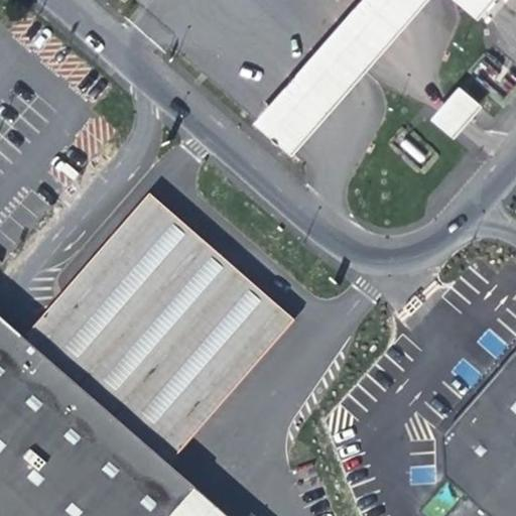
[(430,0),(364,0),(260,118),(297,151),(430,0)]
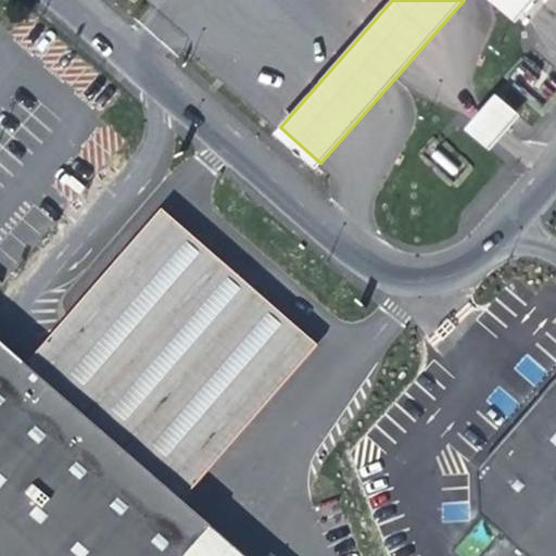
[(500,0),(520,17),(534,0),(500,0)]
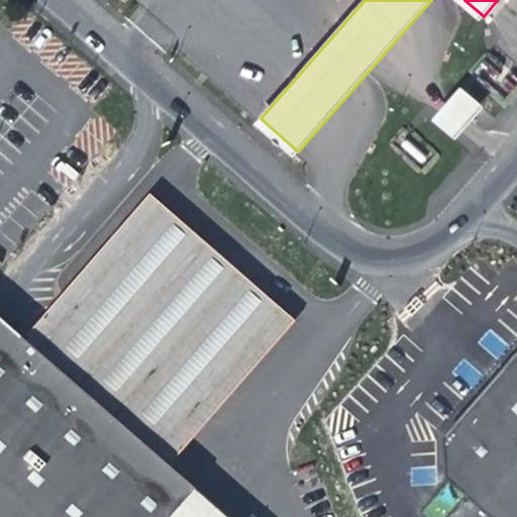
[(459,135),(488,104),(466,85),(438,116),(459,135)]
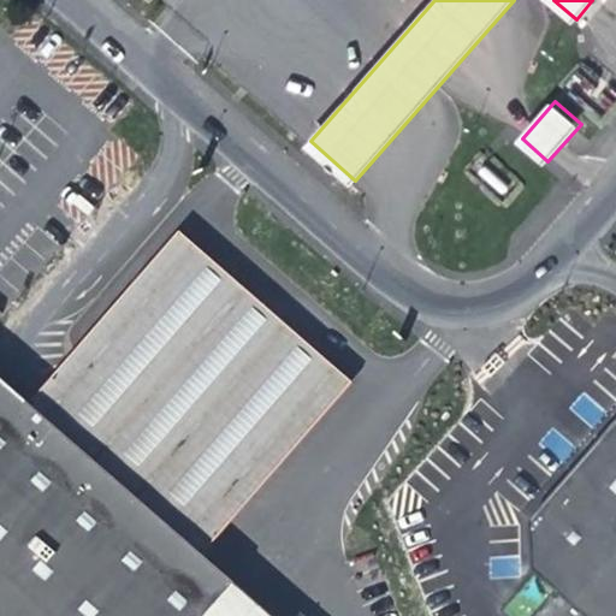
[(182,231),(25,404),(202,557),(348,383),(182,231)]
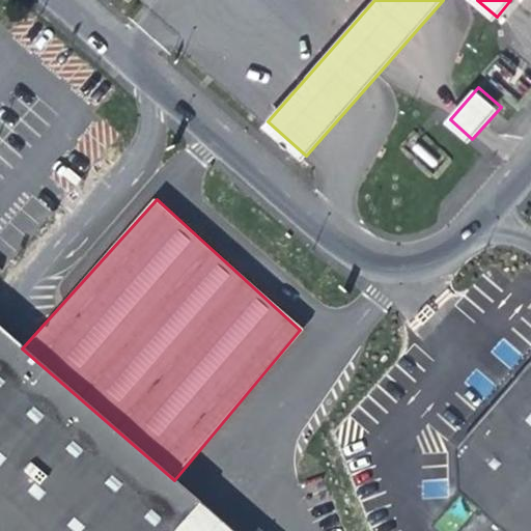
[(0,530),(231,530),(174,480),(22,348),(0,329),(0,530)]
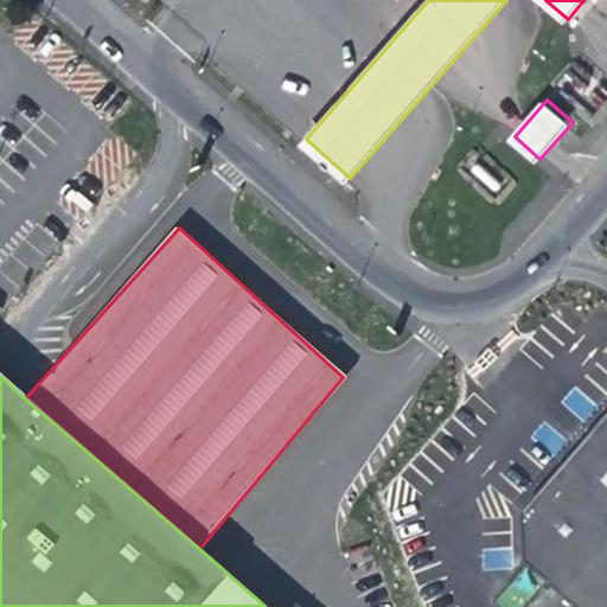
[(580,606),(606,606),(606,422),(528,511),(531,563),(580,606)]
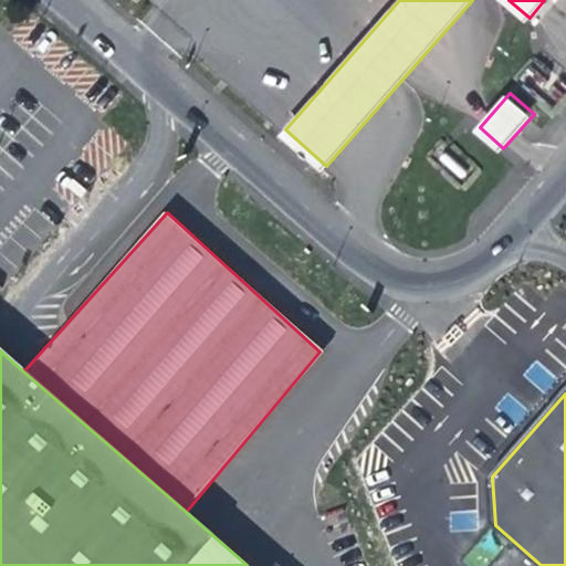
All buildings are outlined.
